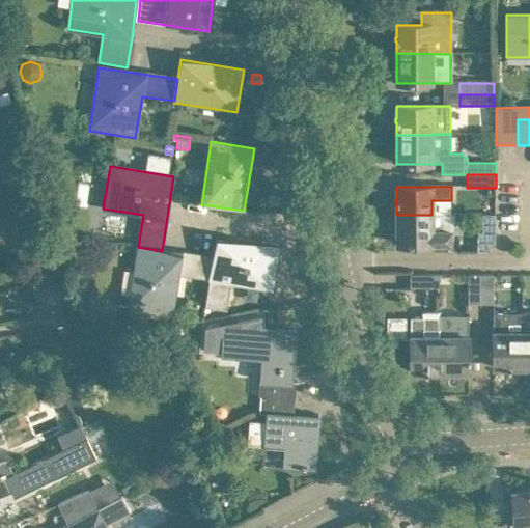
[(454,231),(454,215),(431,216),(431,215),(396,215),(396,245),(450,245),(450,231),(454,231)]
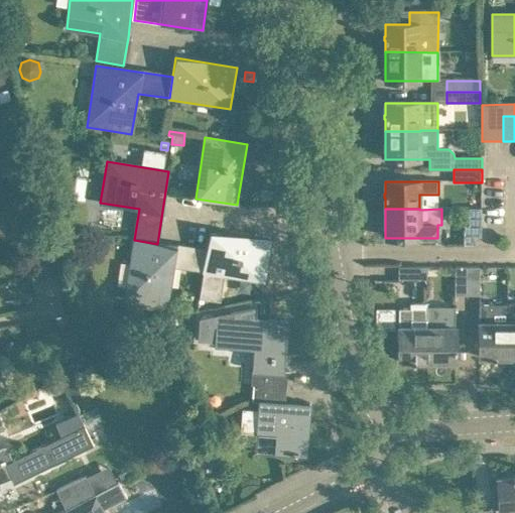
[(469,210),(469,227),(464,227),(464,246),(473,246),(473,238),(482,238),(482,210),(469,210)]
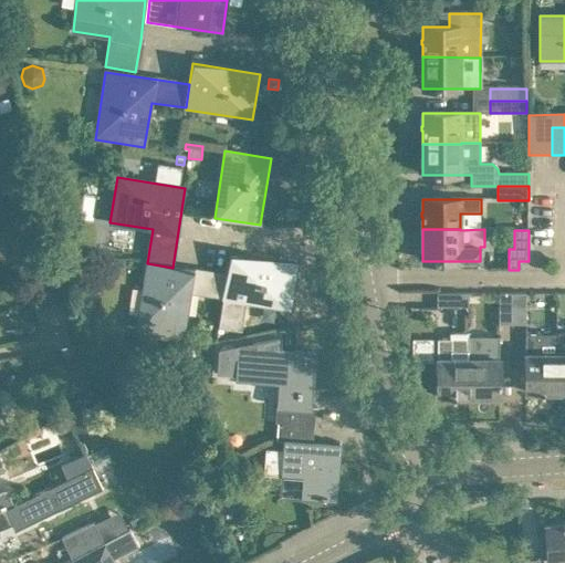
[(223,301),(269,308),(291,311),(297,266),(230,254),(227,277),(223,301)]
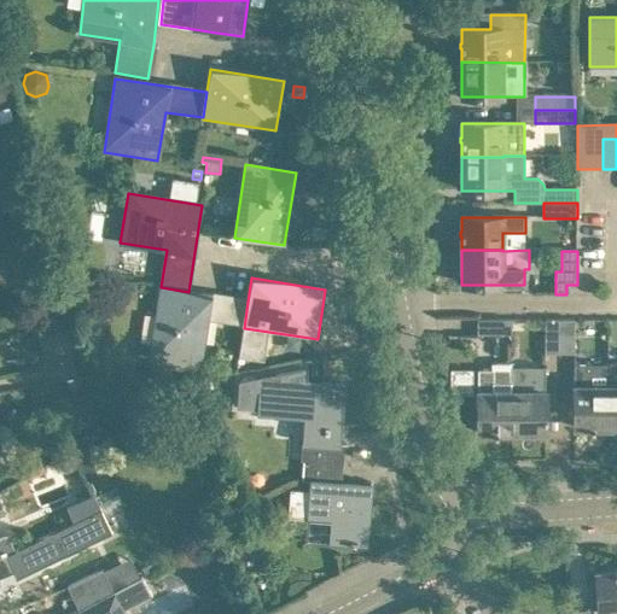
[(199,369),(207,322),(244,328),(248,302),(188,292),(161,287),(150,361),(199,369)]
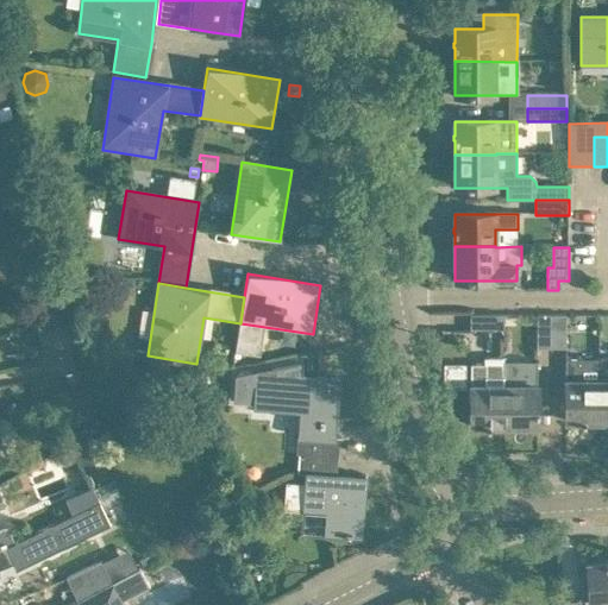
[(36,306),(41,333),(55,331),(50,302),(36,306)]
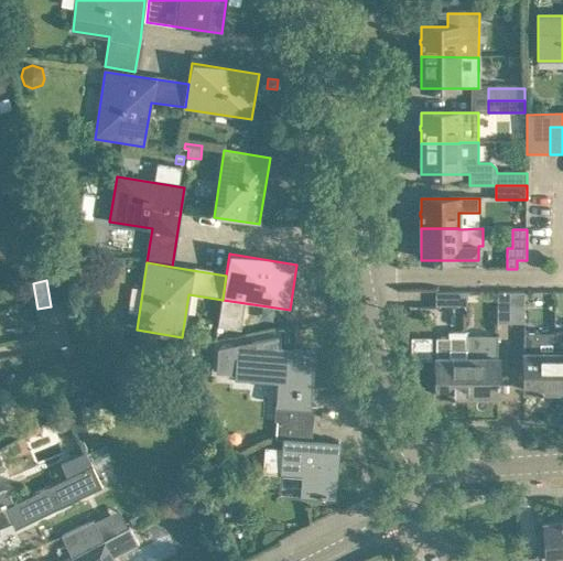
[(436,308),(467,308),(467,293),(436,293),(436,308)]
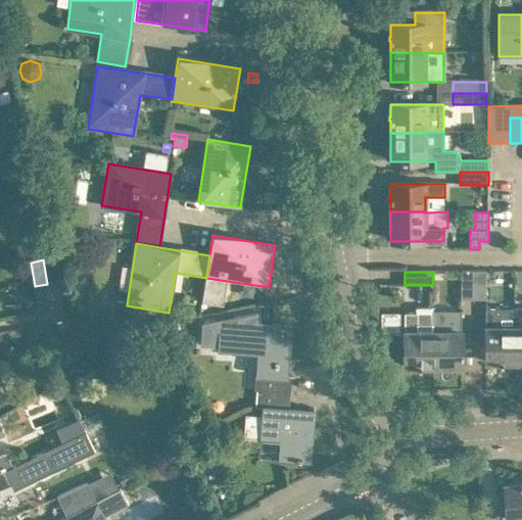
[(462,301),(474,301),(474,273),(462,273),(462,301)]
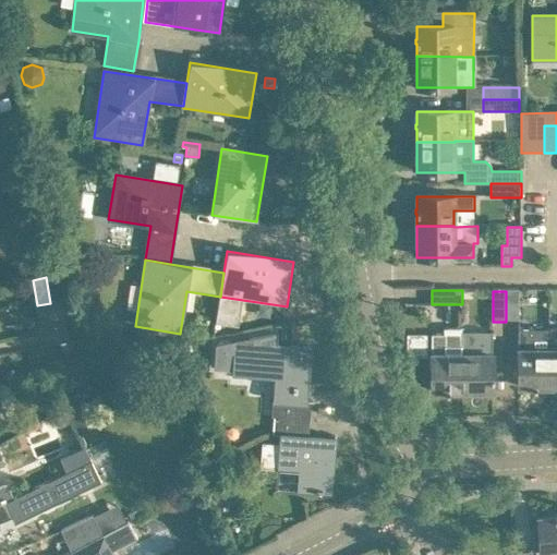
[(519,291),(506,291),(506,322),(519,322),(519,291)]
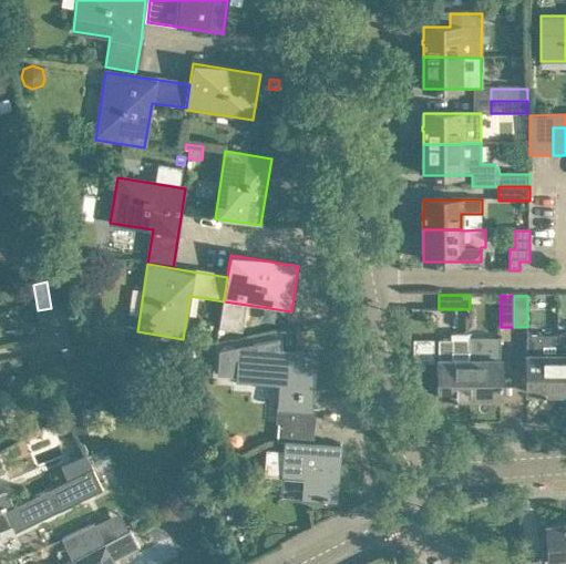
[(243,334),(245,321),(222,318),(219,330),(243,334)]
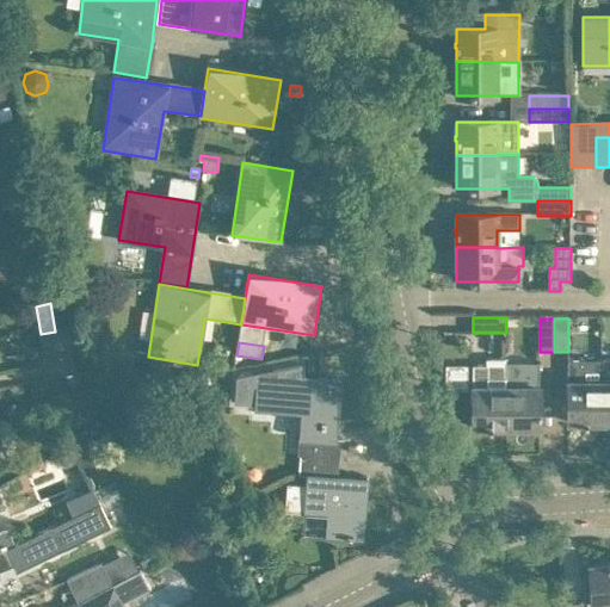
[(505,360),(487,360),(487,367),(473,367),(473,429),(486,429),(486,431),(492,431),(492,429),(505,429),(505,388),(505,360)]
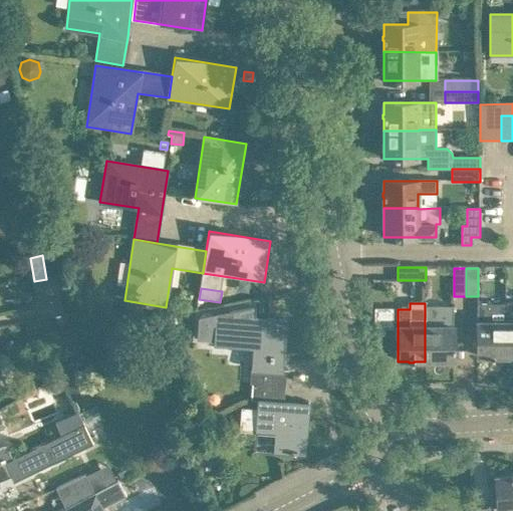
[(494,358),(494,357),(506,357),(506,305),(478,305),(478,357),(489,357),(489,358),(494,358)]
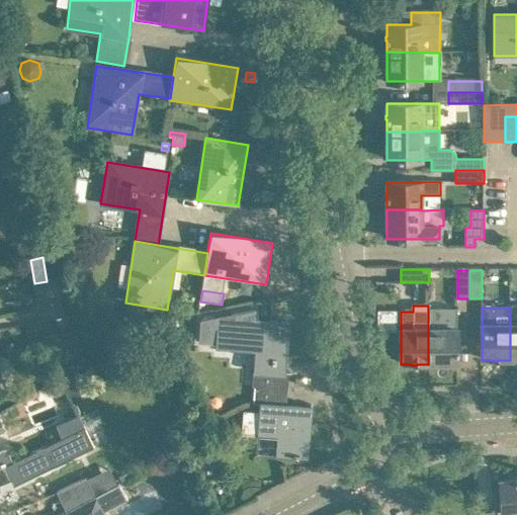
[(397,332),(397,312),(377,311),(377,332),(397,332)]
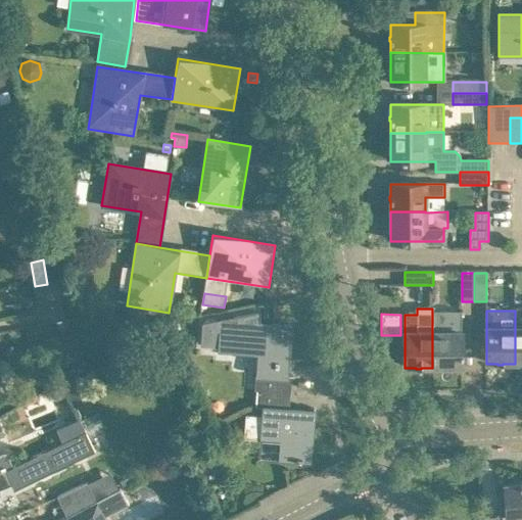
[(447,315),(447,332),(432,332),(432,368),(462,368),(462,315),(447,315)]
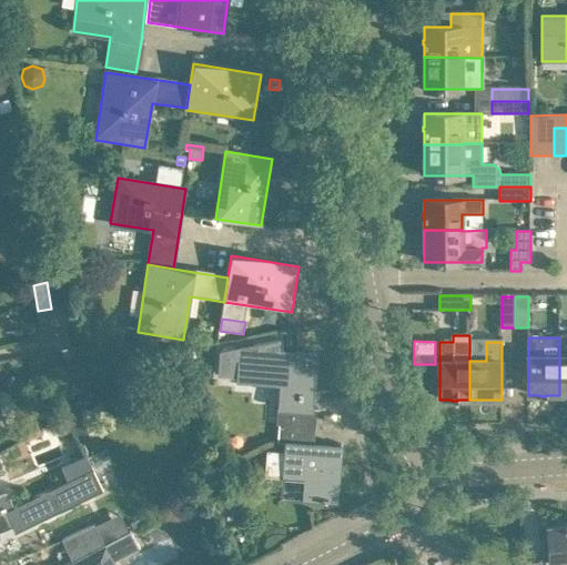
[(316,355),(239,350),(238,382),(279,385),(276,406),(280,406),(279,425),(315,429),(317,410),(302,409),(302,396),(313,397),(316,355)]
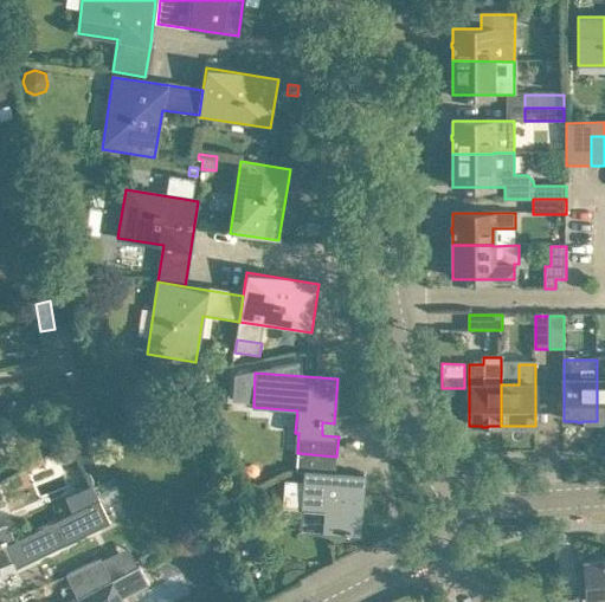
[(8,384),(0,386),(0,396),(11,395),(8,384)]
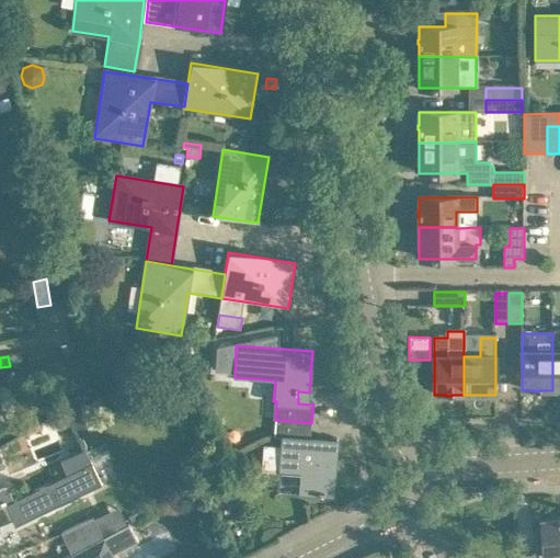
[(282,447),(265,446),(263,469),(304,473),(301,496),(333,498),(338,450),(327,450),(328,443),(310,441),(311,423),(275,420),(274,439),(283,439),(282,447)]
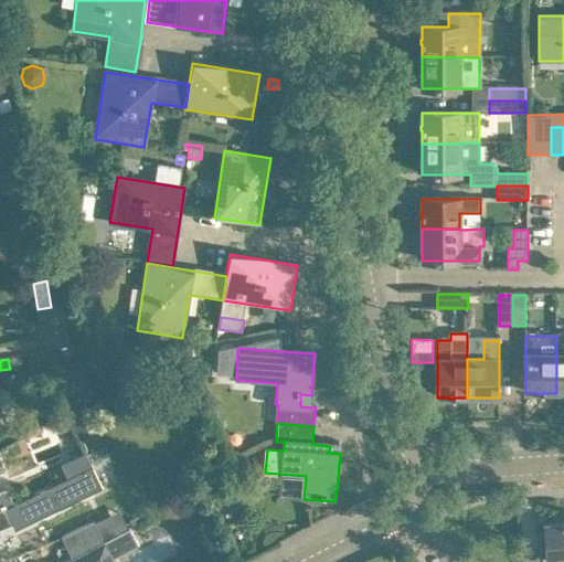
[(0,529),(12,525),(14,530),(102,489),(92,469),(13,506),(0,510),(0,529)]
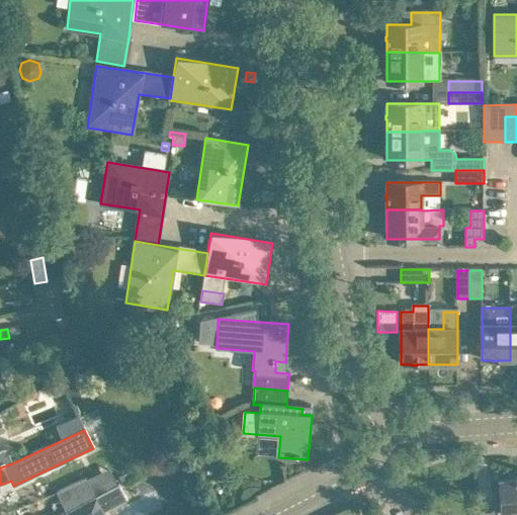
[(0,467),(12,463),(6,450),(0,452),(0,467)]
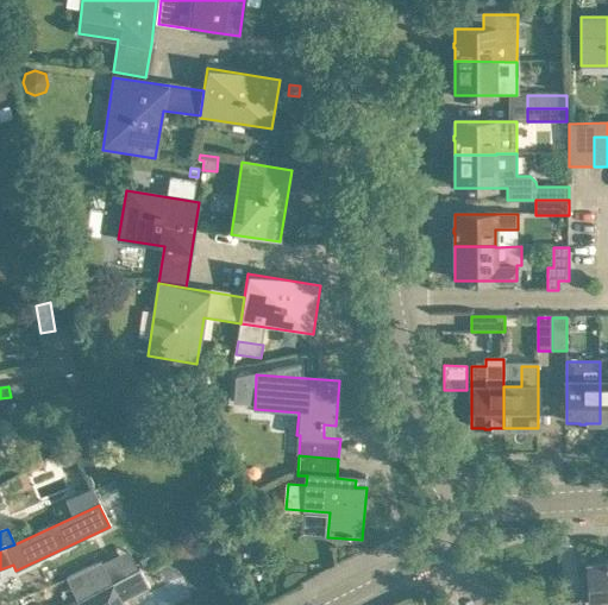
[(607,562),(605,563),(605,565),(588,566),(590,602),(565,604),(607,604),(607,562)]
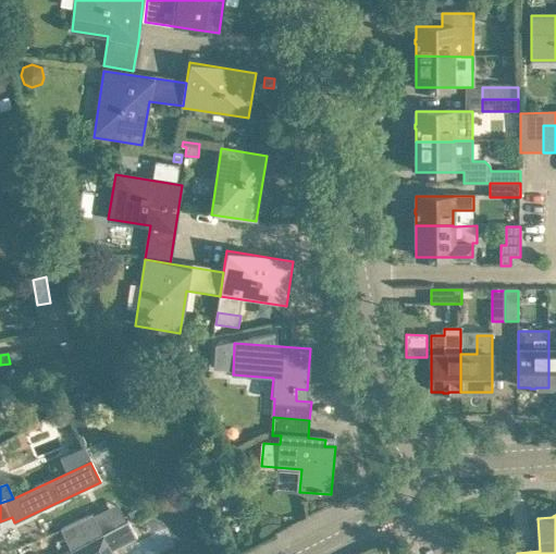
[(71,552),(102,536),(93,516),(61,531),(71,552)]
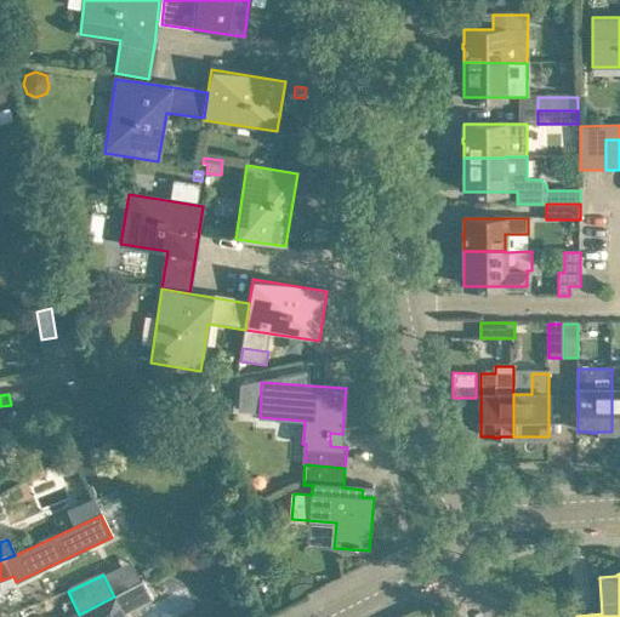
[(114,596),(79,615),(79,616),(129,616),(128,613),(153,599),(143,581),(114,596)]
